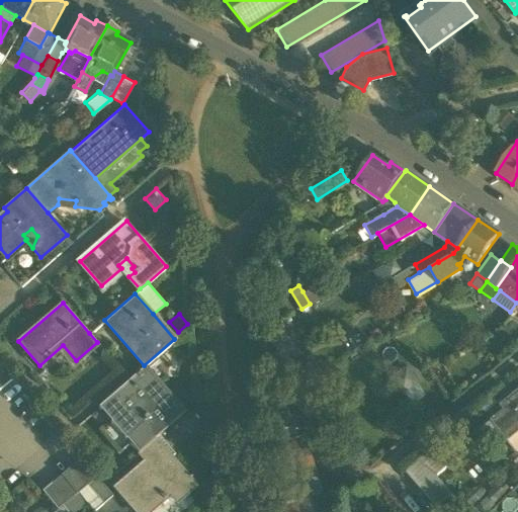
[(0,386),(13,374),(5,365),(0,369),(0,386)]
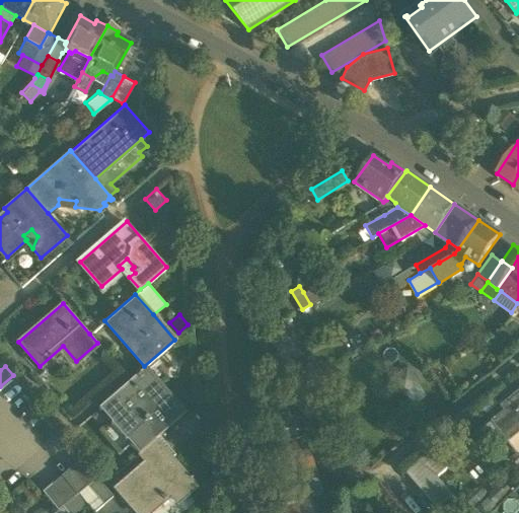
[(125,438),(126,438),(130,434),(142,448),(154,438),(183,413),(144,366),(143,367),(143,368),(130,379),(129,379),(128,380),(129,380),(117,390),(120,394),(106,407),(115,417),(110,422),(125,438)]
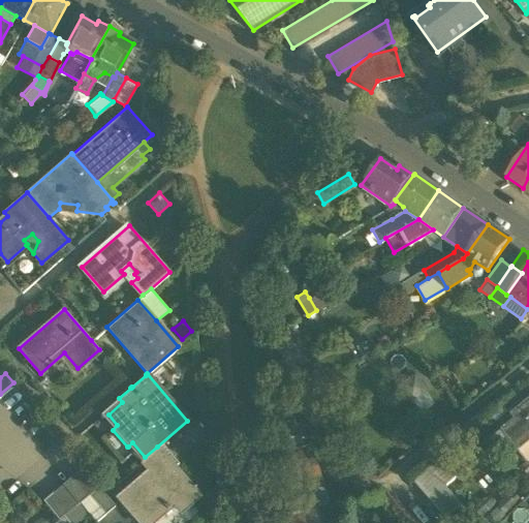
[(146,374),(132,387),(146,375),(146,374)]
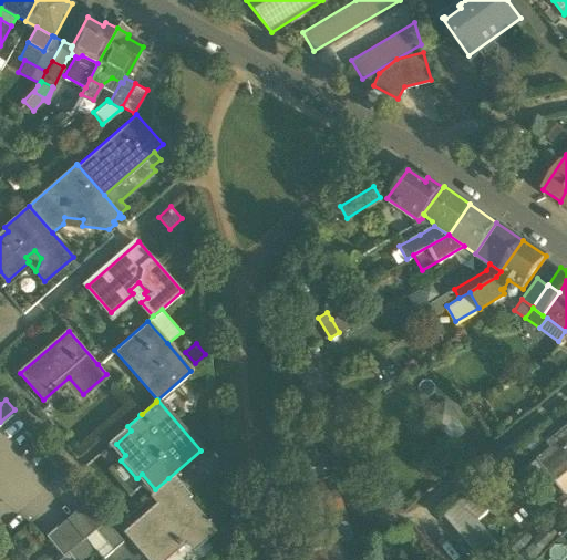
[(107,444),(121,460),(125,455),(116,444),(131,431),(127,426),(141,415),(140,415),(107,444)]
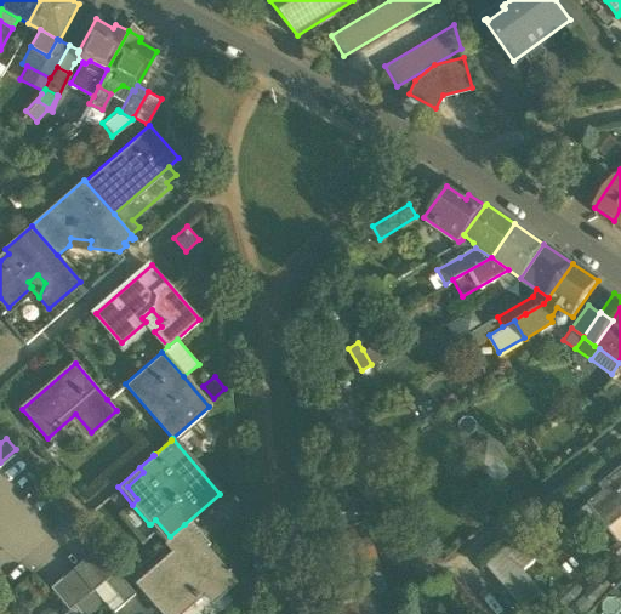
[(588,501),(604,521),(619,539),(620,536),(620,465),(599,482),(604,488),(588,501)]
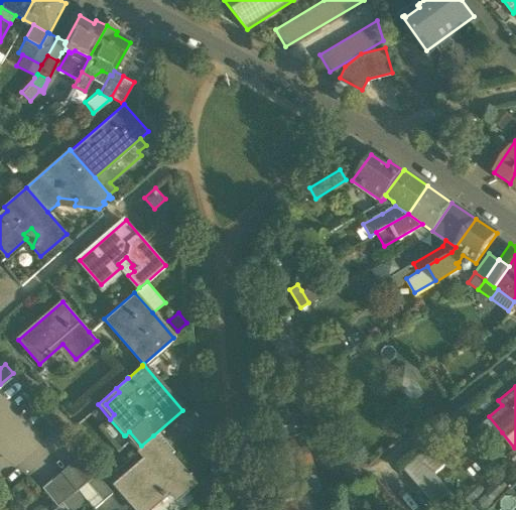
[(502,432),(489,416),(481,423),(494,438),(502,432)]
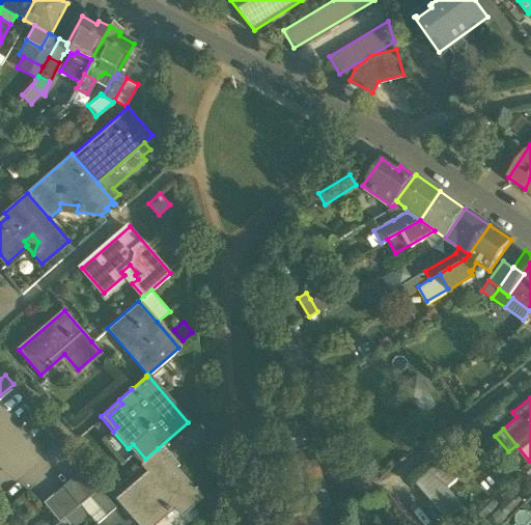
[(142,462),(145,459),(133,444),(129,448),(141,463),(142,462)]
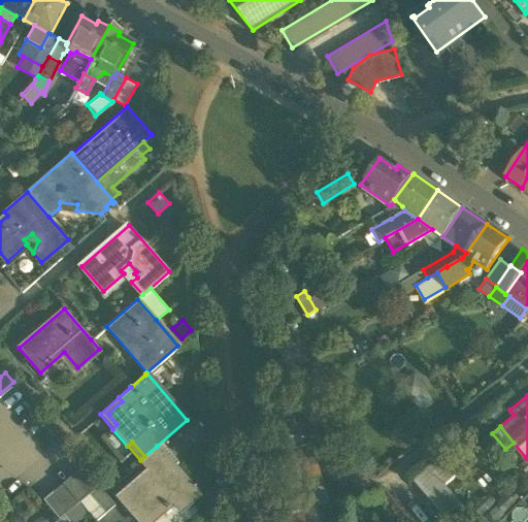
[(288,449),(291,459),(315,452),(311,442),(288,449)]
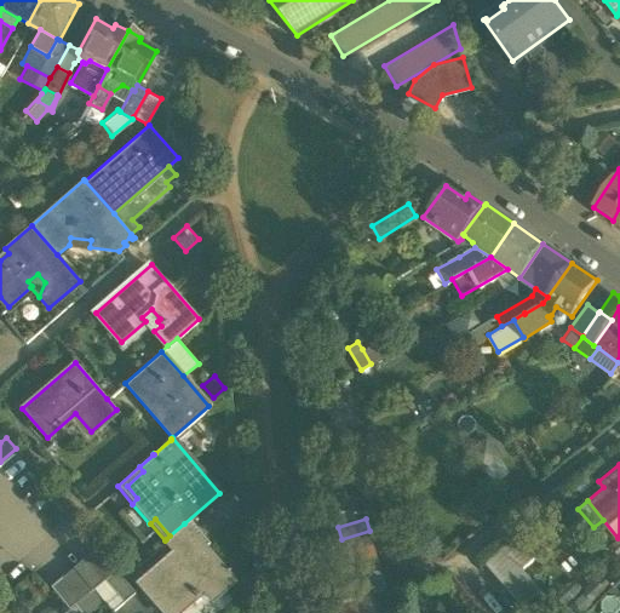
[(138,583),(165,612),(173,612),(204,588),(211,596),(233,579),(184,523),(170,536),(166,539),(174,550),(138,583)]
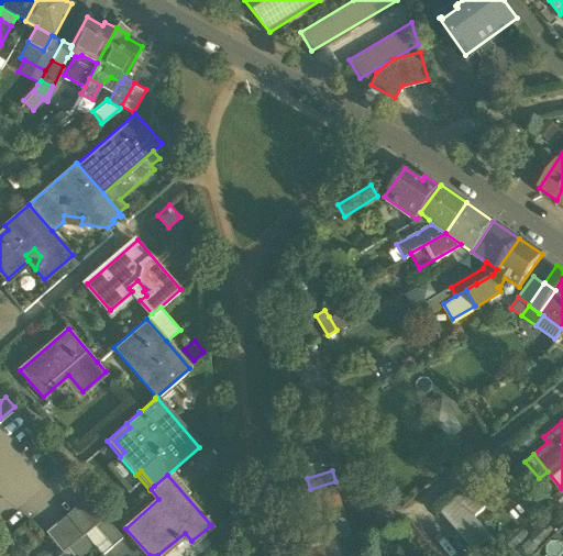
[(310,489),(313,500),(339,492),(335,481),(310,489)]
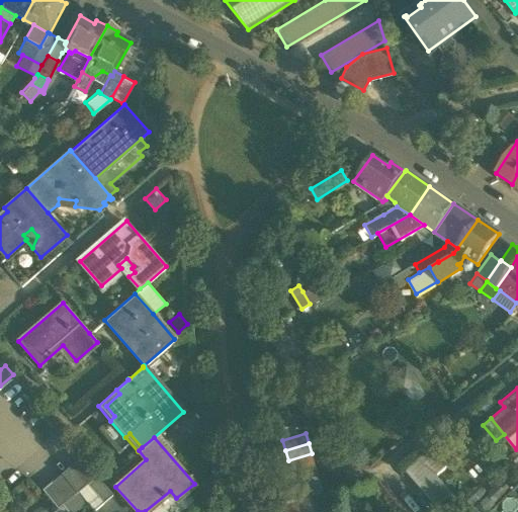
[(406,468),(421,486),(435,473),(448,462),(433,444),(406,468)]
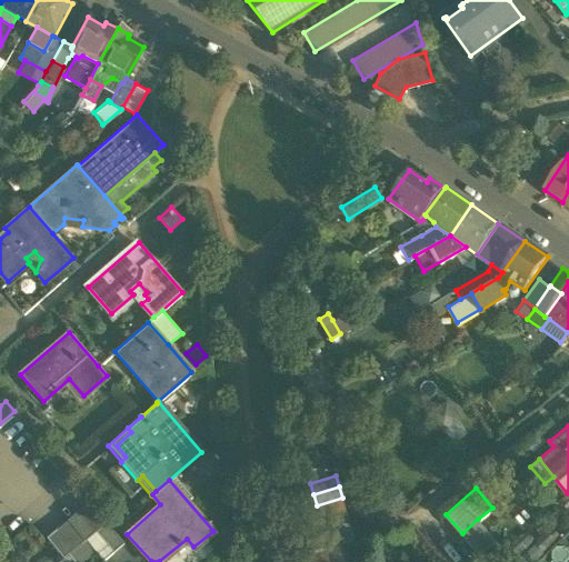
[(317,505),(321,517),(347,509),(342,498),(317,505)]
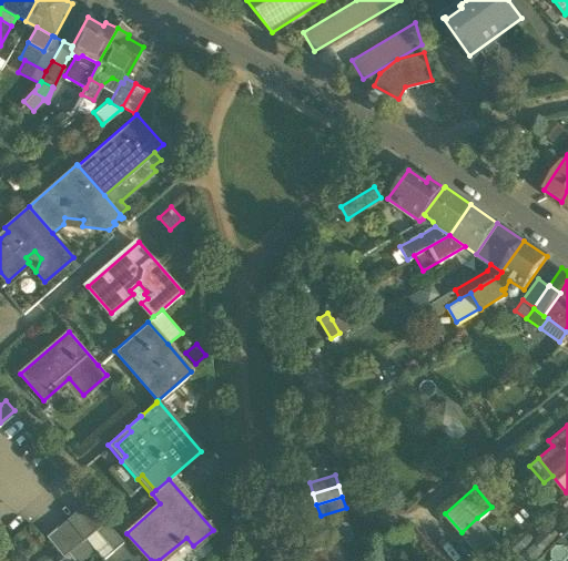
[(88,499),(77,509),(93,530),(94,529),(104,521),(105,520),(88,499)]
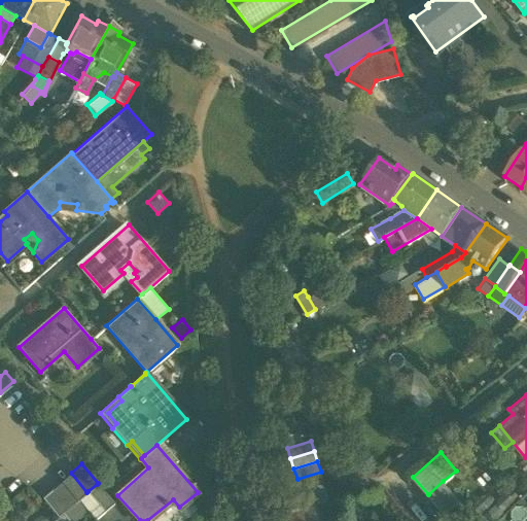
[(297,479),(301,489),(324,482),(321,472),(297,479)]
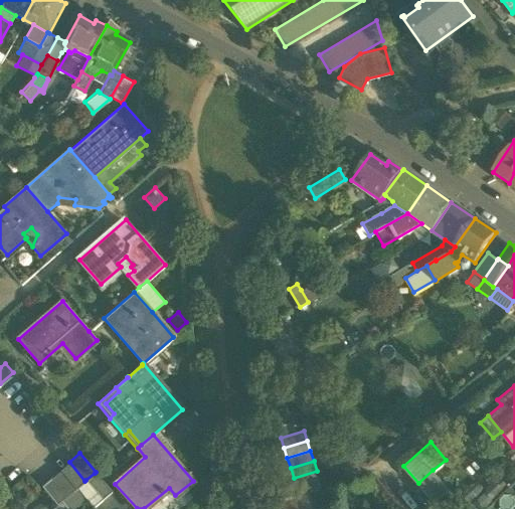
[(69,462),(60,470),(75,488),(76,488),(84,481),(69,462)]
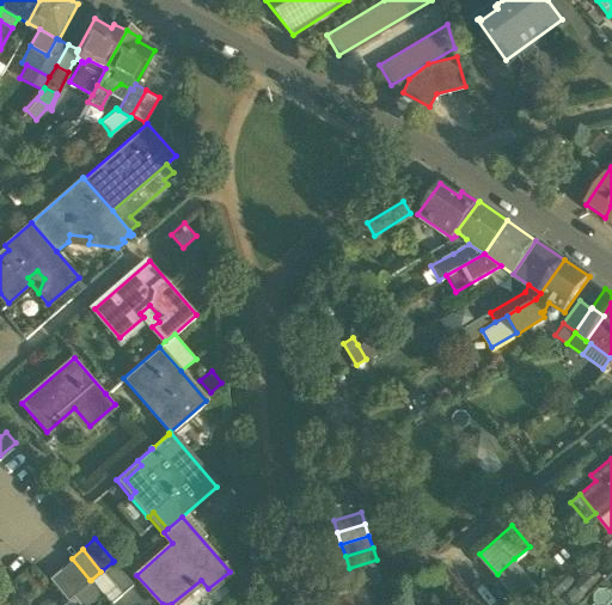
[(72,558),(60,567),(79,590),(90,580),(72,558)]
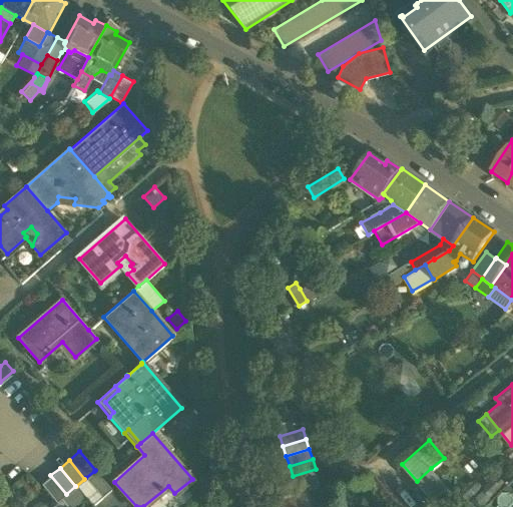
[(417,481),(433,499),(447,486),(431,468),(417,481)]
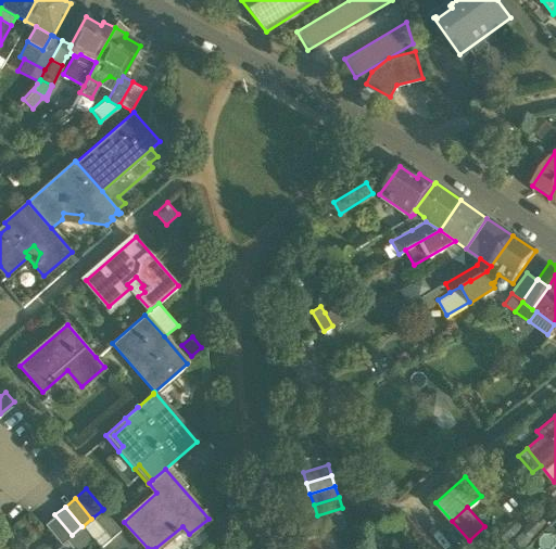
[(317,515),(320,526),(345,519),(342,508),(317,515)]
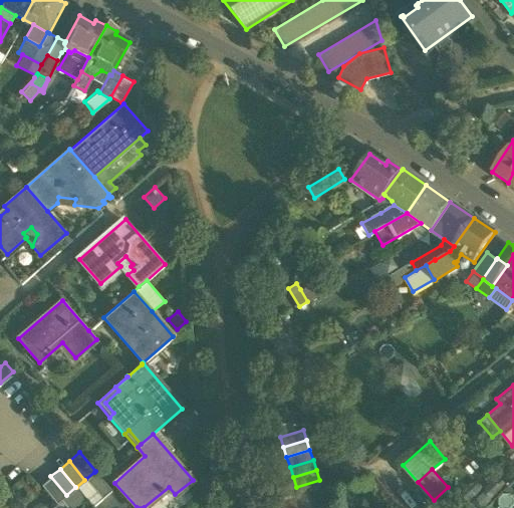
[(94,472),(85,479),(101,498),(110,490),(94,472)]
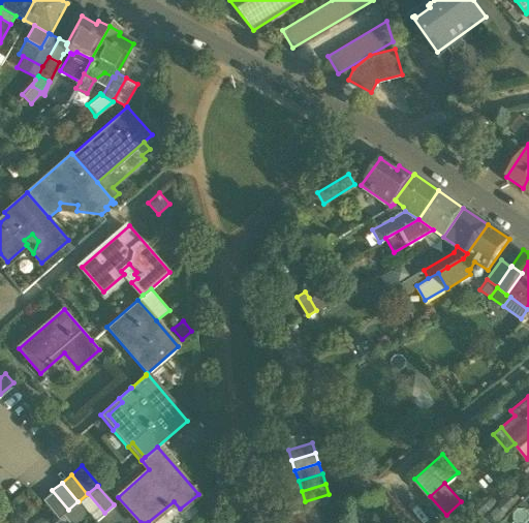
[(62,515),(68,510),(52,490),(42,498),(58,518),(62,515)]
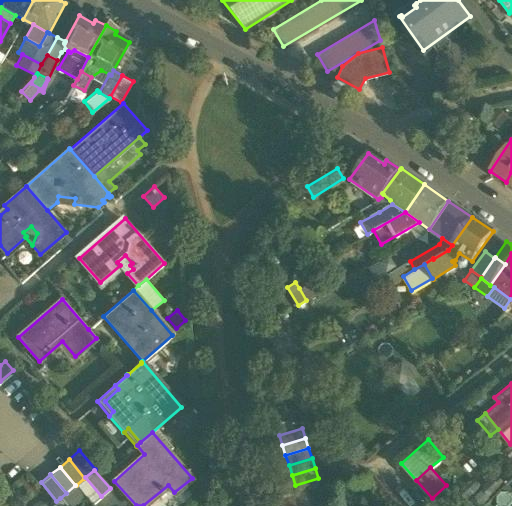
[(491,474),(481,485),(490,494),(500,483),(491,474)]
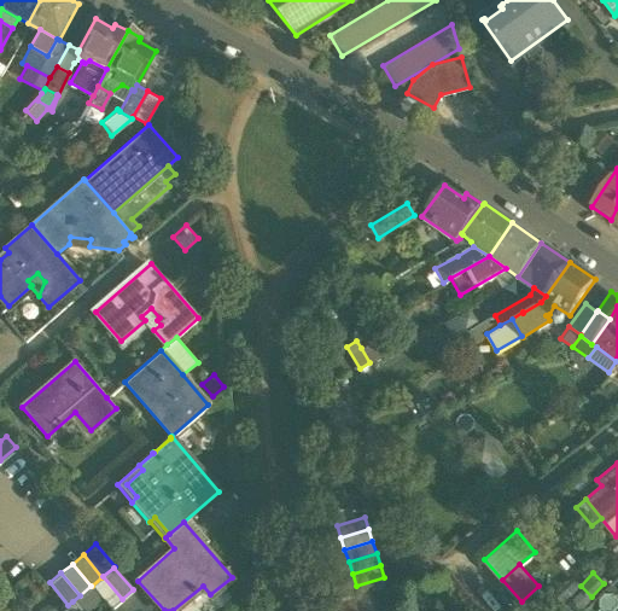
[(110,609),(122,599),(103,576),(101,577),(92,586),(101,599),(110,609)]
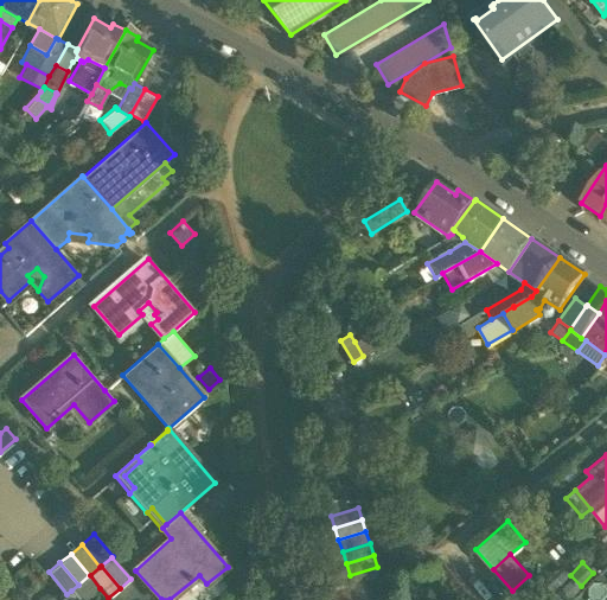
[(350,575),(353,587),(375,581),(381,579),(377,567),(350,575)]
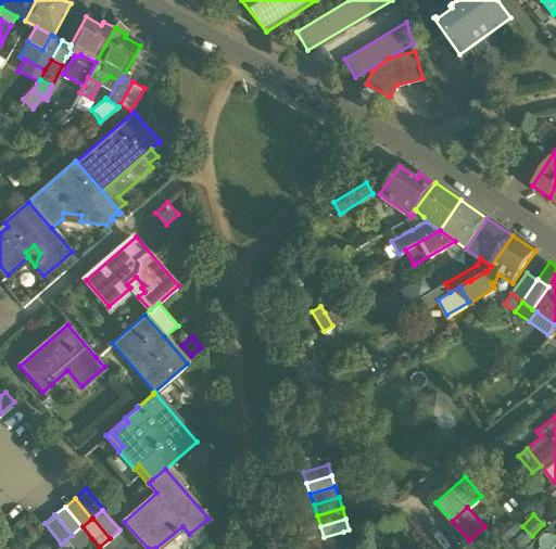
[(72,535),(65,540),(73,548),(78,548),(91,538),(83,526),(81,526),(72,535)]
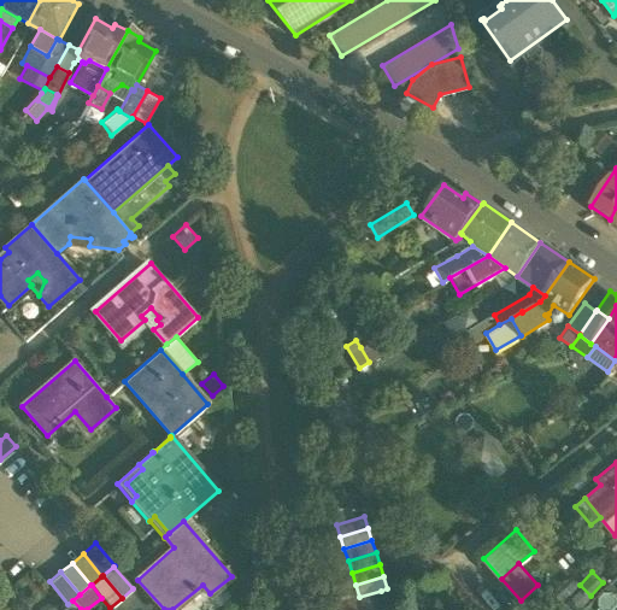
[(576,609),(591,598),(581,587),(564,603),(570,609),(576,609)]
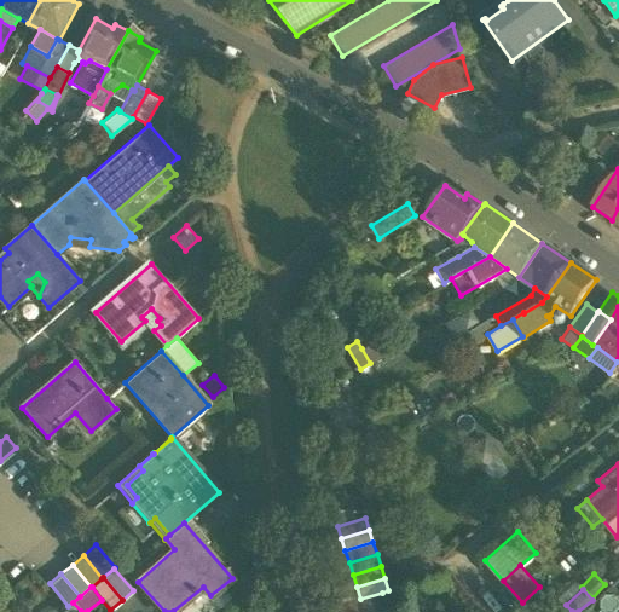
[(364,611),(388,611),(382,593),(360,599),(364,611)]
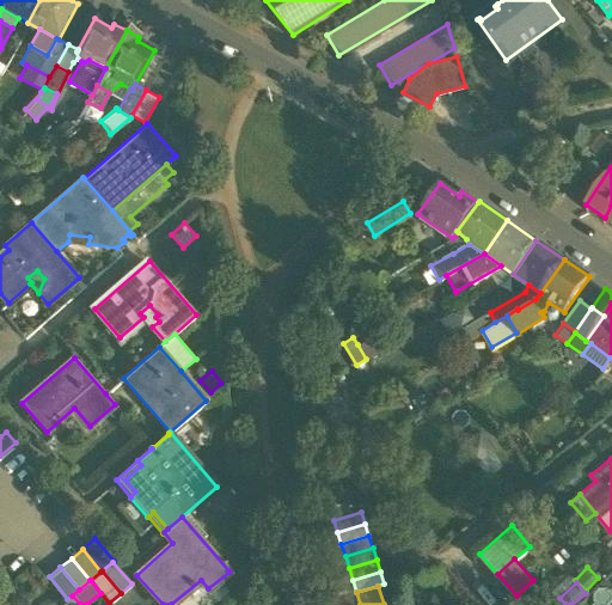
[(360,604),(356,592),(329,602),(330,604),(360,604)]
